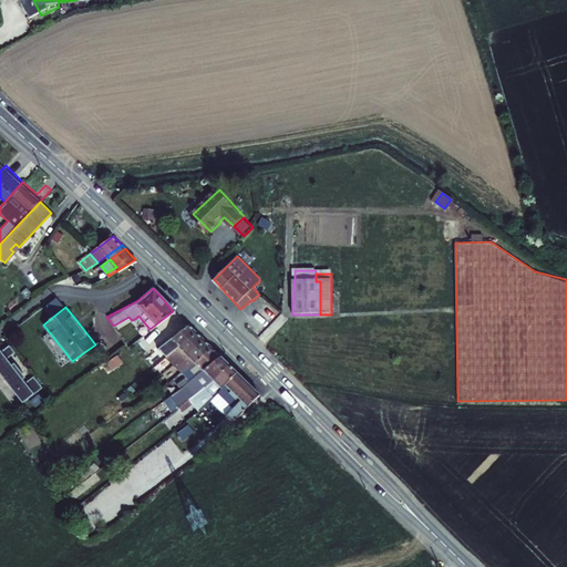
[(167,357),(174,351),(178,347),(196,332),(192,328),(188,325),(160,348),(167,357)]
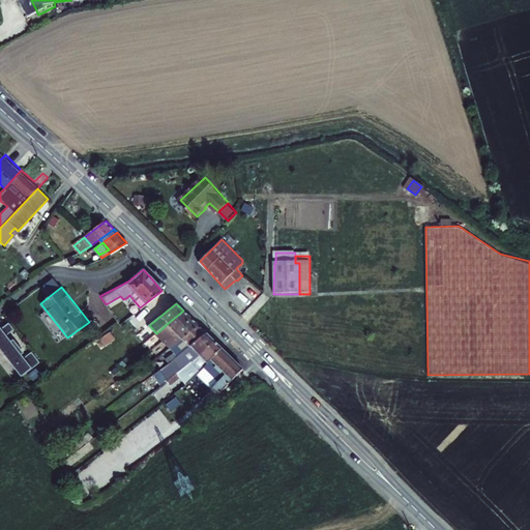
[(167,324),(175,331),(190,318),(186,314),(183,311),(167,324)]
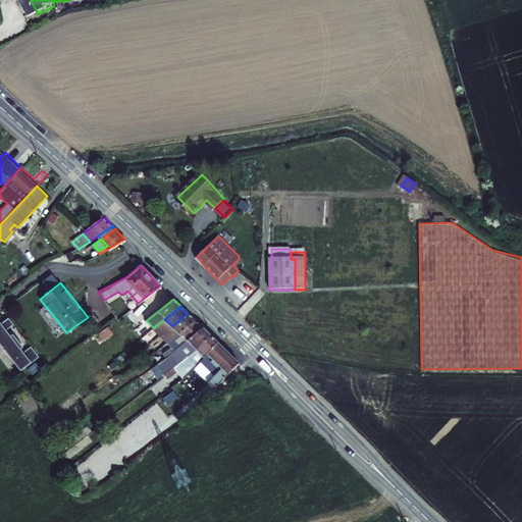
[(0,314),(0,331),(23,363),(39,351),(31,341),(23,347),(19,341),(21,340),(13,328),(11,330),(6,324),(14,318),(11,314),(9,311),(2,317),(0,314)]
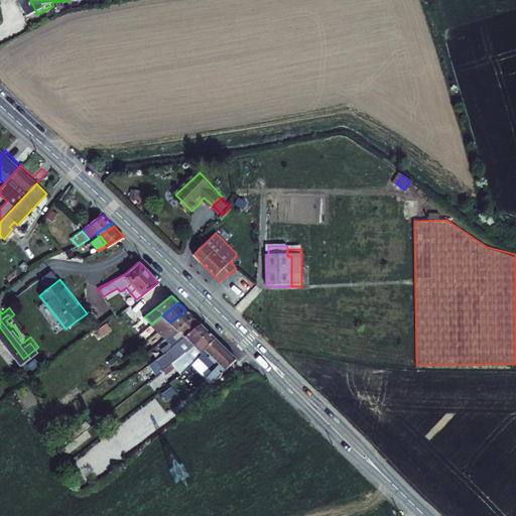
[(185,309),(170,323),(177,330),(192,317),(188,313),(185,309)]
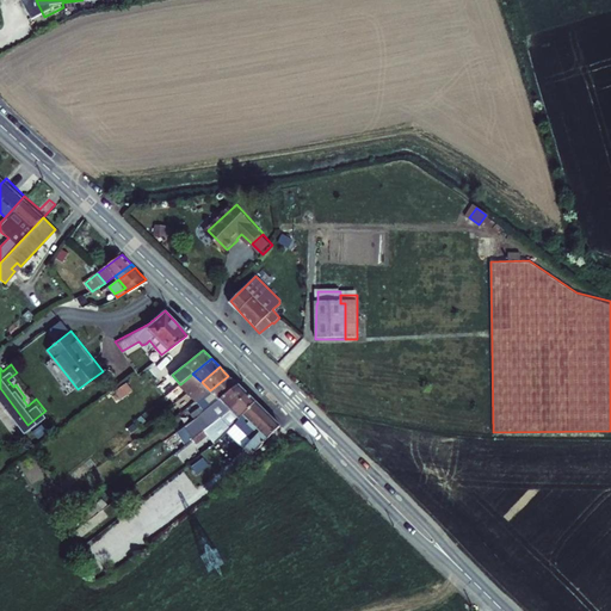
[(192,374),(187,378),(191,381),(184,388),(189,393),(196,387),(202,382),(192,374)]
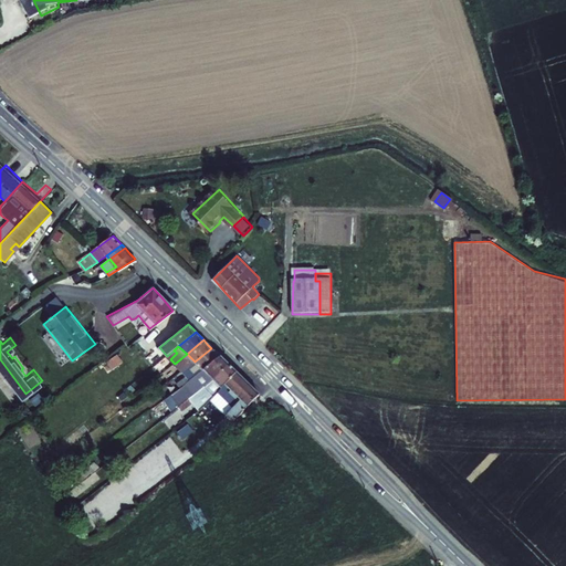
[(195,362),(202,370),(220,356),(216,352),(211,348),(195,362)]
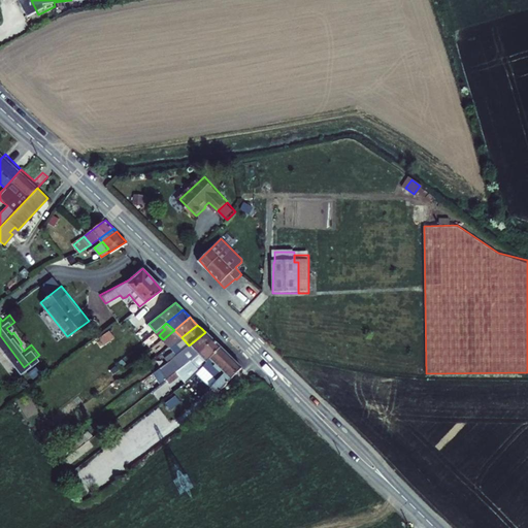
[(165,329),(162,327),(156,332),(159,335),(165,329)]
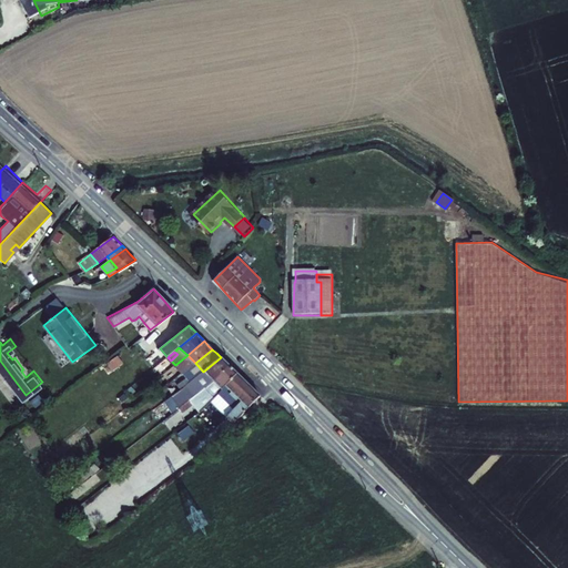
[(188,355),(182,359),(185,363),(179,369),(183,374),(190,367),(195,363),(188,355)]
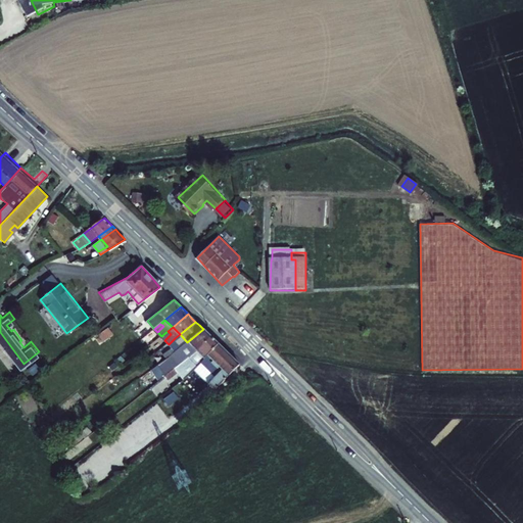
[(107,329),(99,335),(106,343),(113,337),(107,329)]
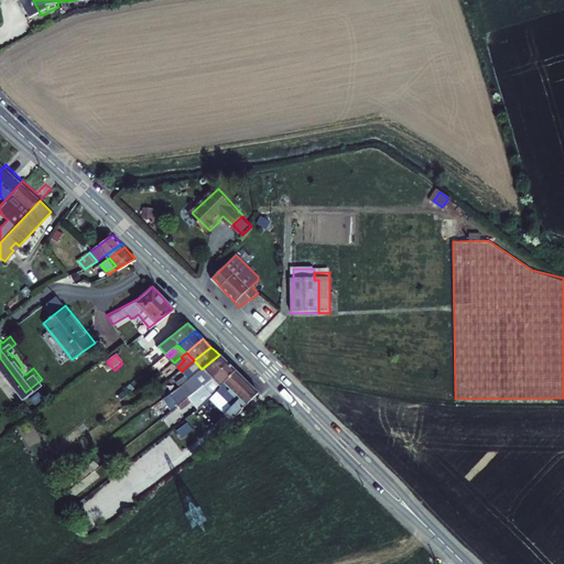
[(212,378),(227,364),(224,359),(219,355),(202,369),(188,379),(179,387),(186,398),(212,378)]
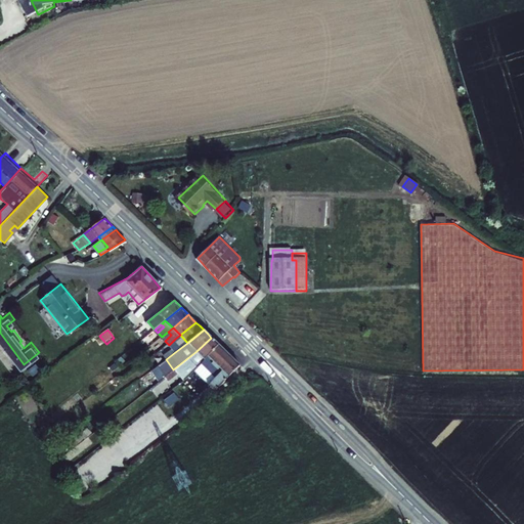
[(171,335),(168,332),(162,337),(165,341),(171,335)]
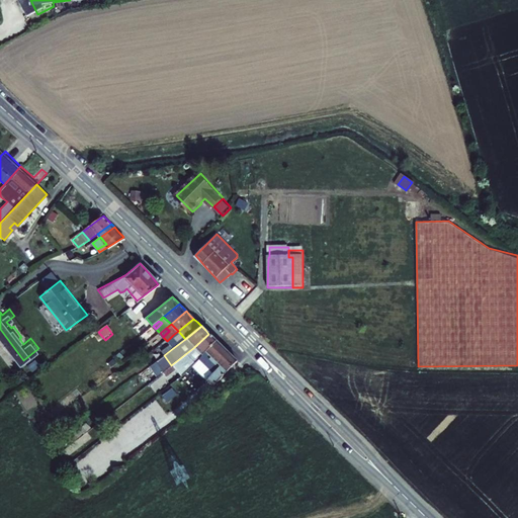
[(178,331),(173,335),(176,338),(170,344),(170,345),(173,348),(185,339),(178,331)]
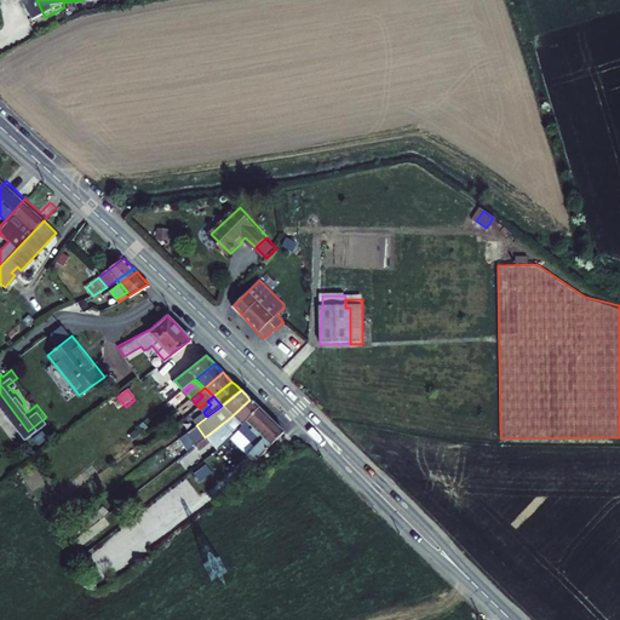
[(217,435),(223,442),(229,437),(237,430),(239,428),(242,425),(259,408),(254,403),(250,400),(233,415),(205,437),(208,441),(217,435)]
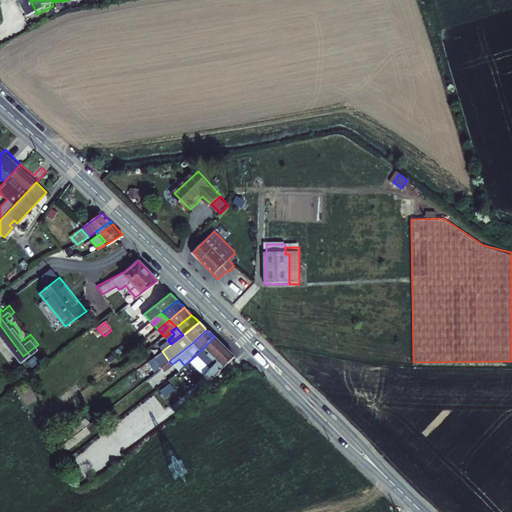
[(174,334),(171,331),(165,337),(168,340),(174,334)]
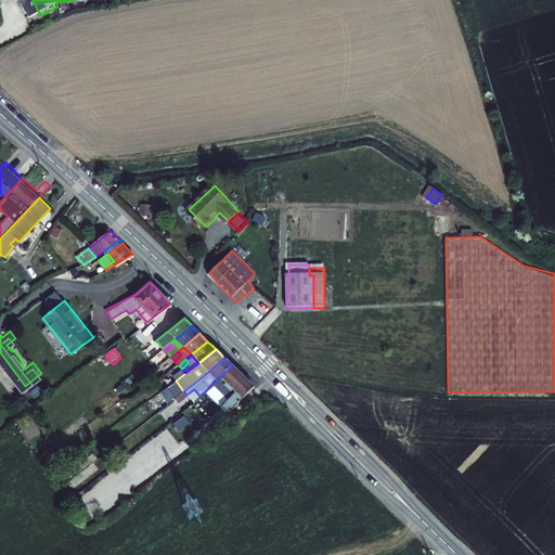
[(205,391),(226,413),(253,387),(241,375),(232,365),(217,381),(214,383),(213,385),(205,391)]
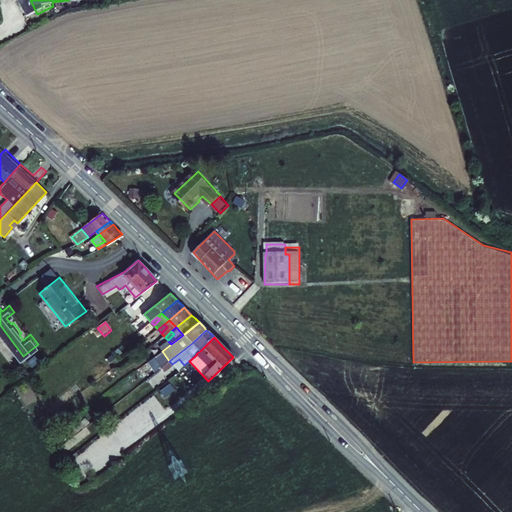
[(171,344),(168,341),(160,348),(162,351),(171,344)]
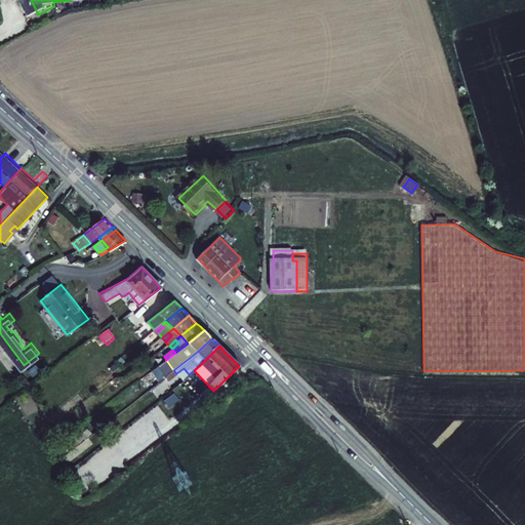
[(172,393),(162,401),(167,407),(177,399),(172,393)]
